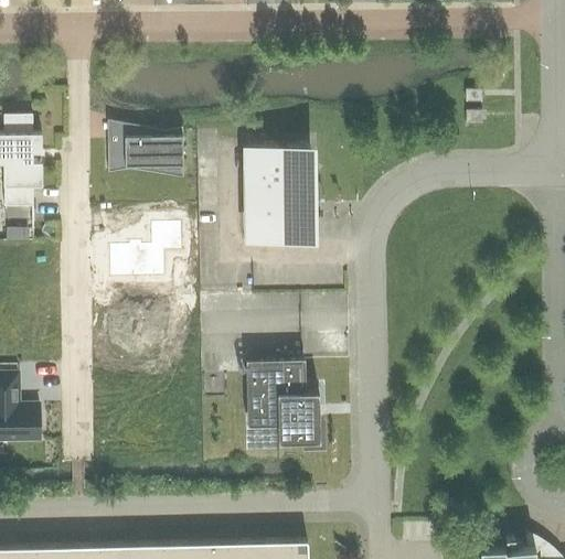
[(466,93),(466,105),(482,105),(482,93),(466,93)]
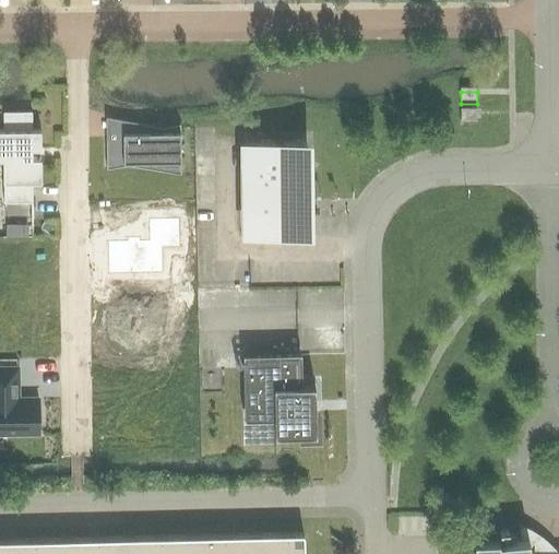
[(477,113),(461,113),(461,126),(477,126),(477,113)]
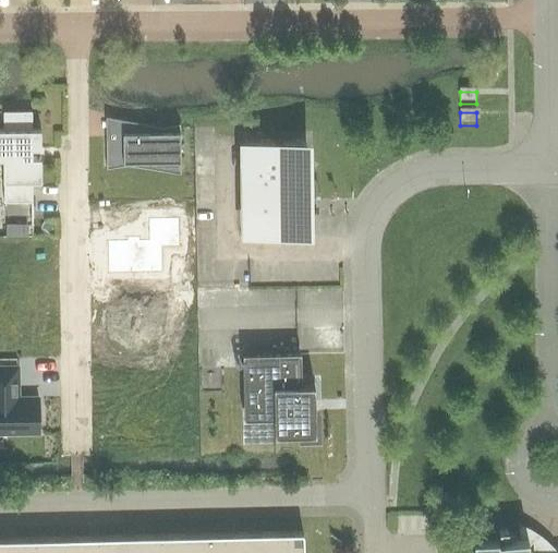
[(41,163),(33,164),(33,154),(41,154),(41,134),(33,134),(32,116),(3,117),(4,135),(0,134),(0,164),(4,165),(4,207),(32,207),(32,229),(33,229),(33,187),(41,187),(41,163)]
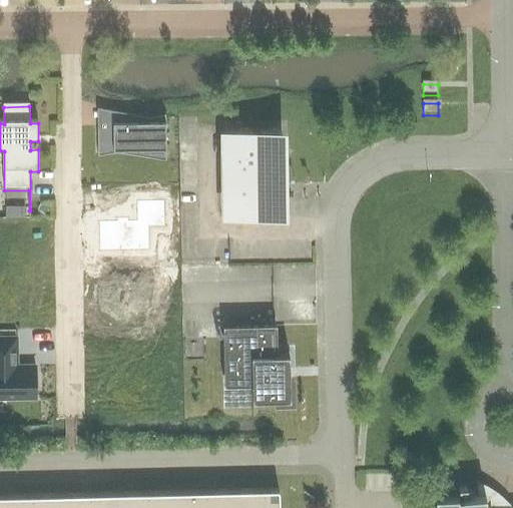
[(138,119),(118,115),(118,126),(106,126),(106,131),(98,131),(98,159),(100,159),(100,152),(164,152),(165,163),(166,163),(166,118),(164,118),(164,125),(138,126),(138,120),(138,119)]
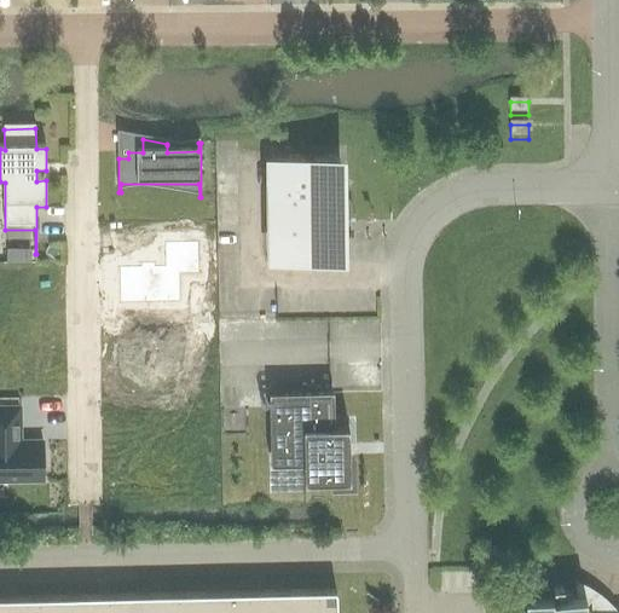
[(329,163),(275,163),(275,200),(284,200),(285,227),(276,227),(276,264),(330,262),(329,163)]
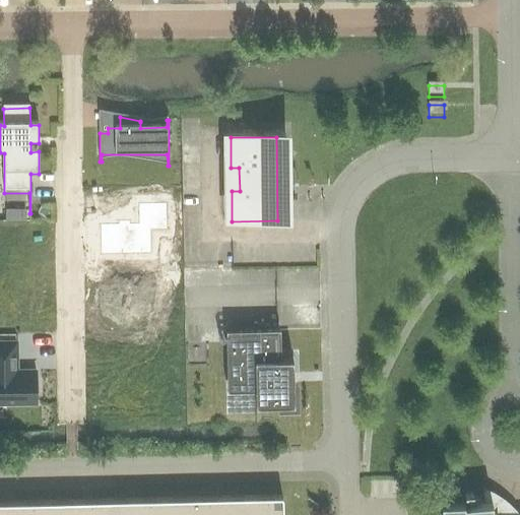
[(139,230),(101,230),(101,259),(151,259),(151,236),(168,236),(168,208),(139,209),(139,230)]
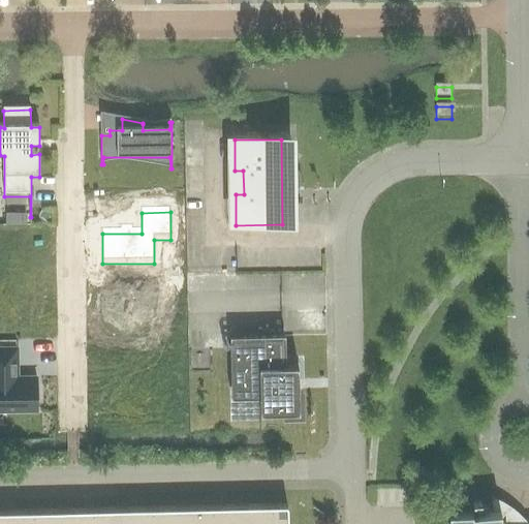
[(299,414),(298,368),(283,368),(283,340),(268,340),(268,331),(267,331),(267,333),(258,333),(259,339),(258,339),(258,341),(250,341),(232,341),(232,356),(234,356),(235,399),(260,398),(260,414),(299,414)]
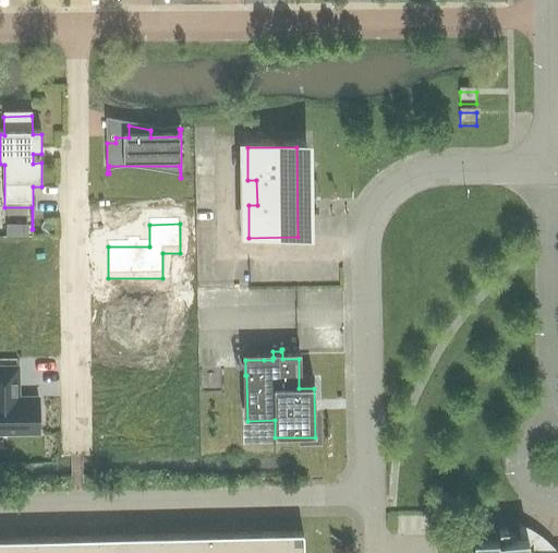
[(0,437),(39,437),(39,403),(17,403),(17,373),(0,372),(0,437)]
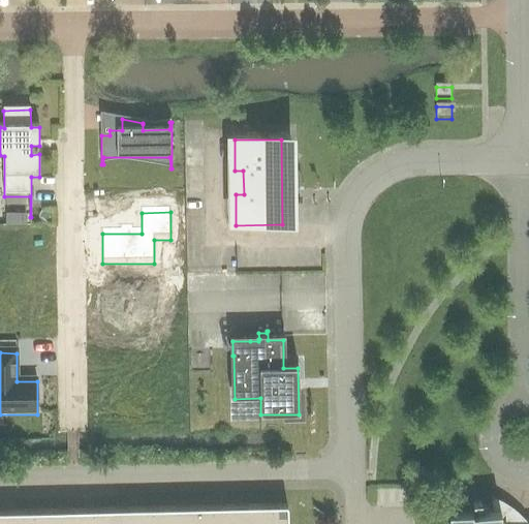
[(287,523),(287,509),(0,515),(0,523),(287,523)]
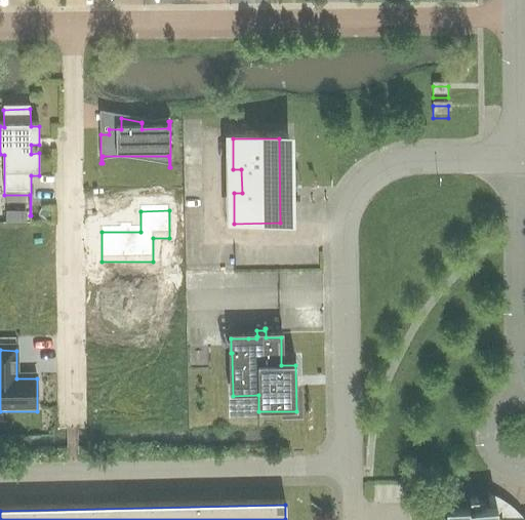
[(497,519),(496,510),(469,513),(469,511),(445,511),(446,519),(497,519)]
